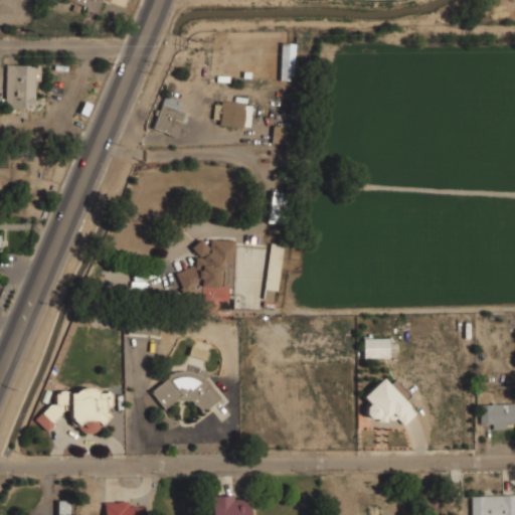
[(63,0),(63,2),(98,12),(101,0),(63,0)]
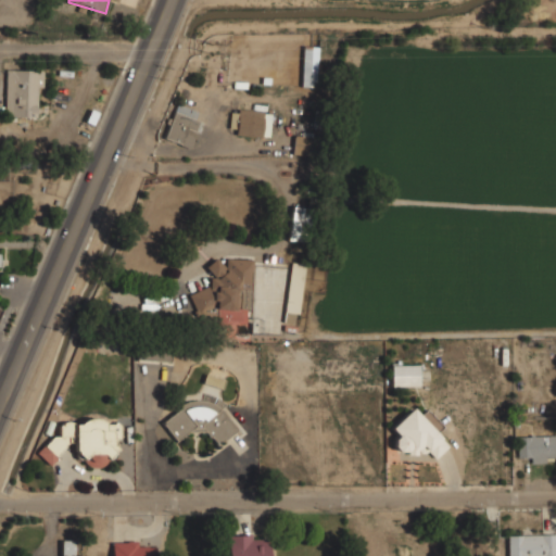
[(316,87),(318,46),(303,46),(301,86),(316,87)]
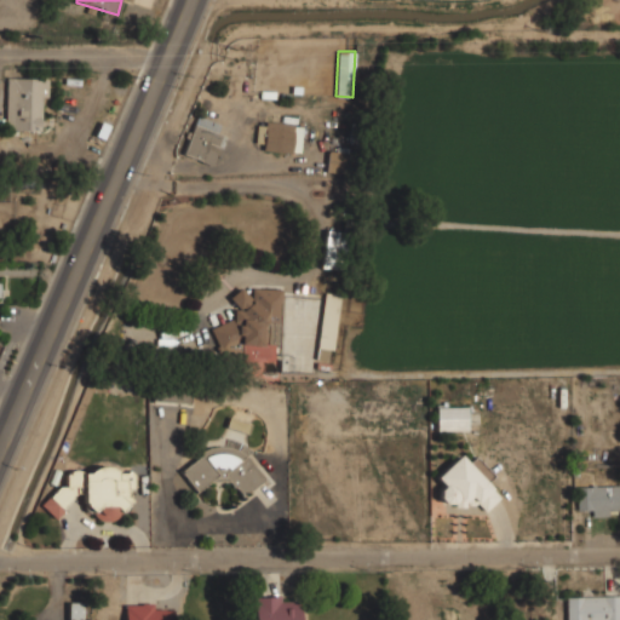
[(6,130),(40,131),(41,79),(7,78),(6,130)]
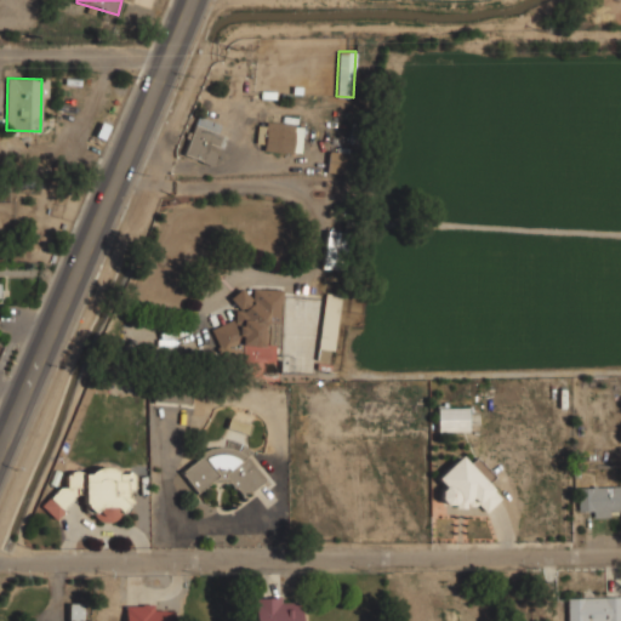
[(215,165),(224,135),(216,132),(220,123),(195,115),(183,155),(215,165)]
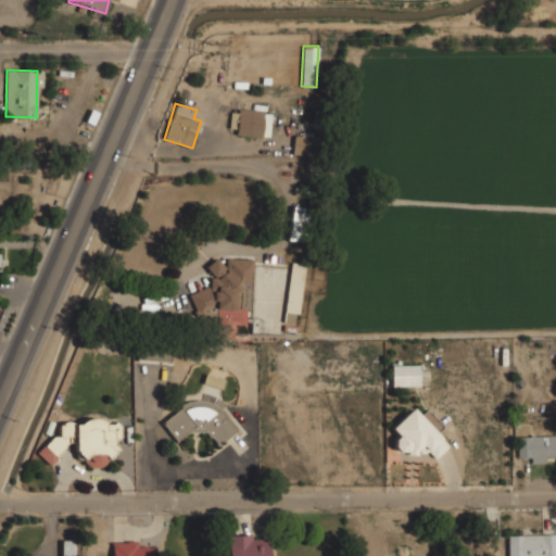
[(269,136),(270,110),(230,110),(230,135),(269,136)]
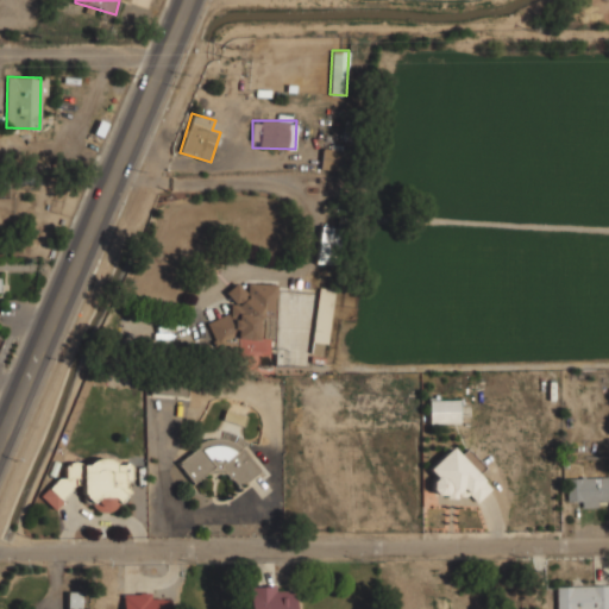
[(321,170),(346,170),(346,149),(321,149),(321,170)]
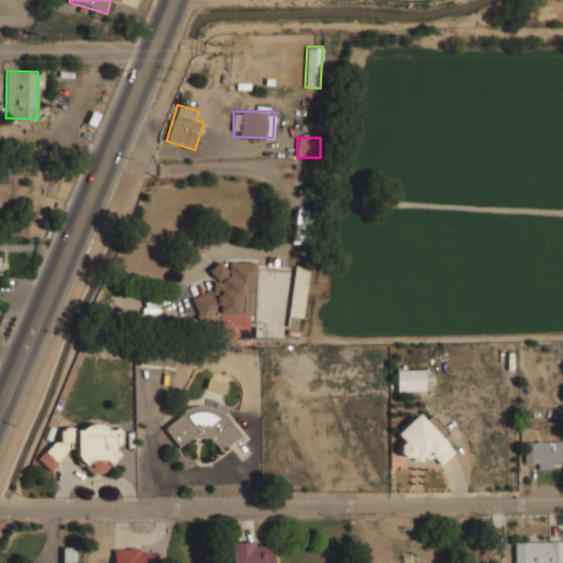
[(315,211),(297,208),(290,242),(309,245),(315,211)]
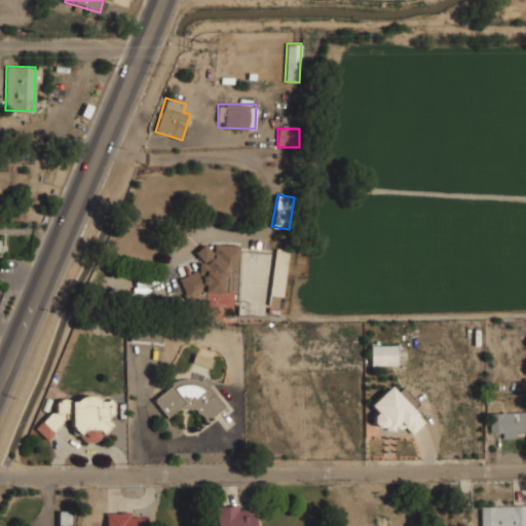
[(238,245),(198,243),(197,274),(184,273),(184,305),(237,306),(238,245)]
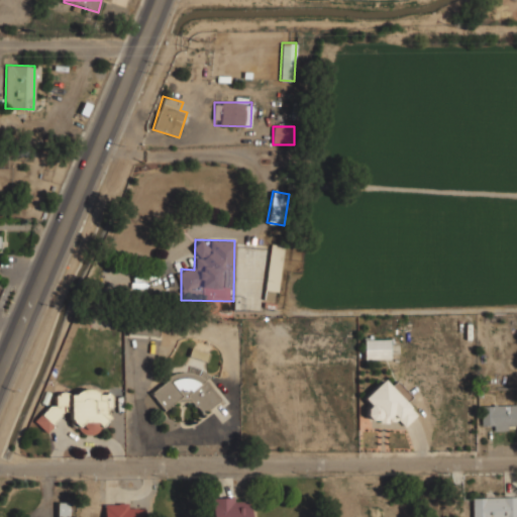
[(263,298),(277,300),(284,244),(271,242),(263,298)]
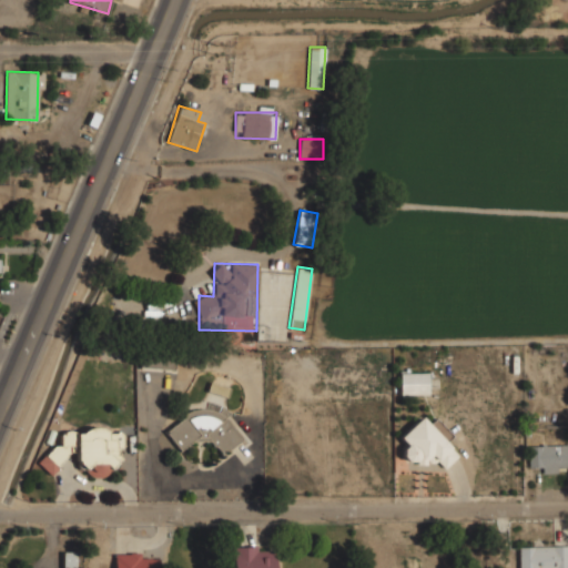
[(140,368),(174,371),(175,355),(140,354),(140,368)]
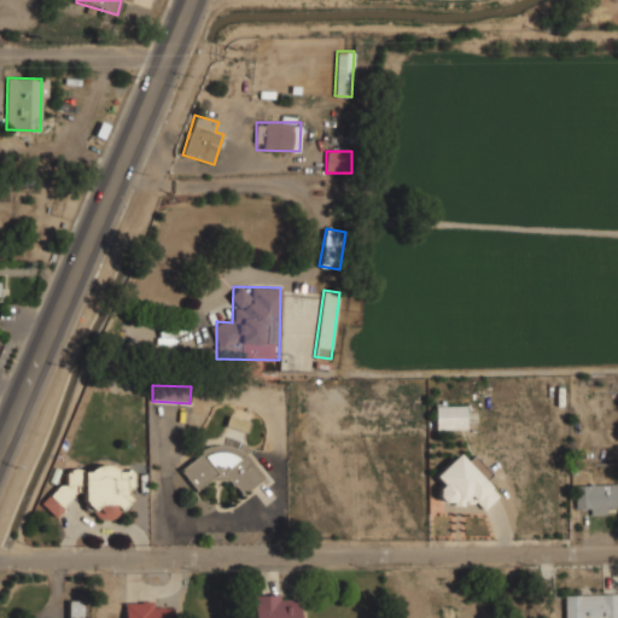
[(435,401),(435,429),(465,429),(465,401),(435,401)]
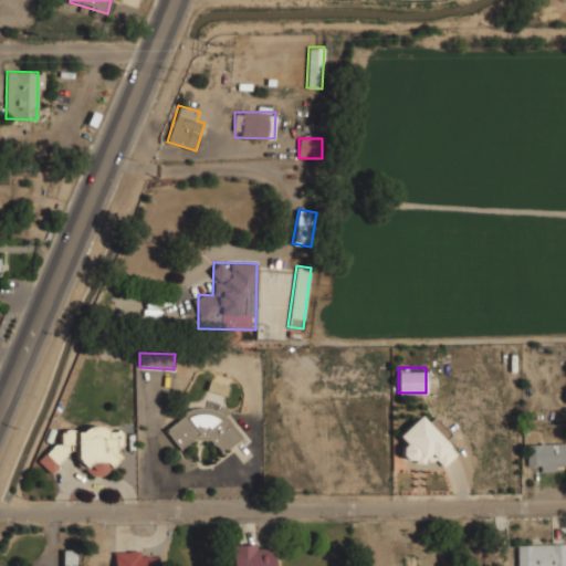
[(209,380),(229,386),(226,396),(207,389),(209,380)]
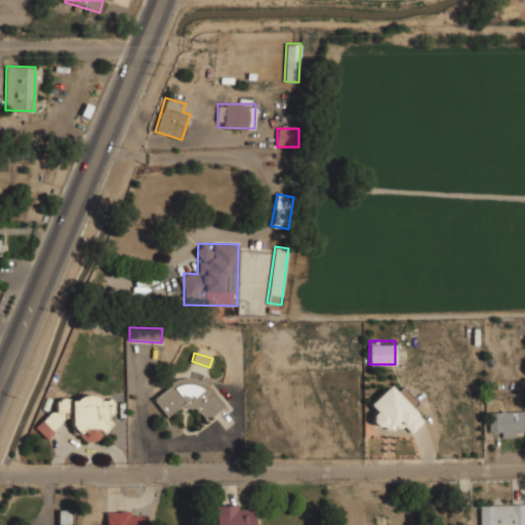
[(198,412),(199,411),(205,419),(210,414),(211,415),(224,406),(208,386),(212,381),(205,375),(201,381),(194,378),(186,377),(177,378),(169,382),(171,385),(154,398),(155,399),(154,400),(166,416),(176,408),(194,407),(198,412)]
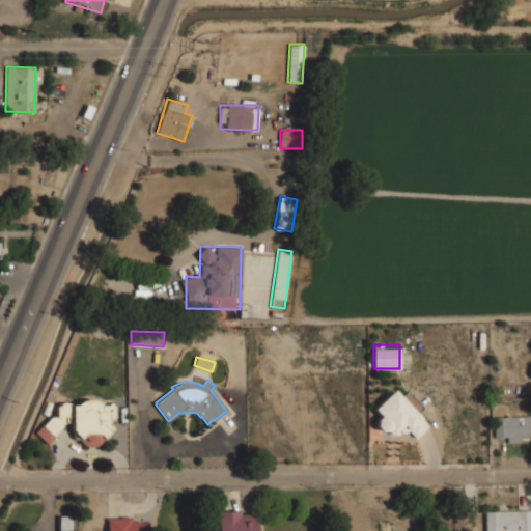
[(428,425),(394,388),(373,409),(381,416),(375,421),(393,440),(406,427),(415,438),(428,425)]
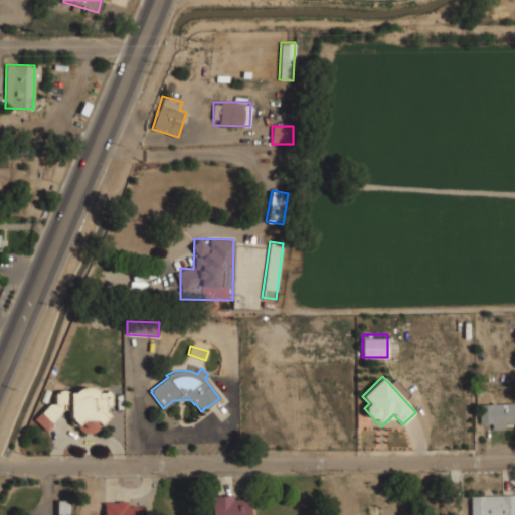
[(112,394),(108,390),(106,392),(97,392),(97,390),(95,389),(92,388),(86,387),(82,388),(78,388),(76,390),(73,392),(68,392),(65,390),(61,390),(57,391),(54,394),(55,403),(49,403),(34,418),(46,431),(53,423),(52,422),(61,413),(60,412),(63,409),(68,409),(68,416),(71,418),(70,418),(70,419),(70,421),(70,422),(70,423),(71,424),(73,425),(74,425),(76,425),(78,427),(80,430),(82,432),(86,433),(89,433),(92,433),(95,432),(97,430),(99,427),(101,425),(103,425),(104,425),(106,424),(106,423),(107,422),(107,420),(107,418),(108,416),(109,417),(110,414),(108,411),(108,410),(108,405),(110,405),(112,405),(112,404),(112,395),(112,394)]
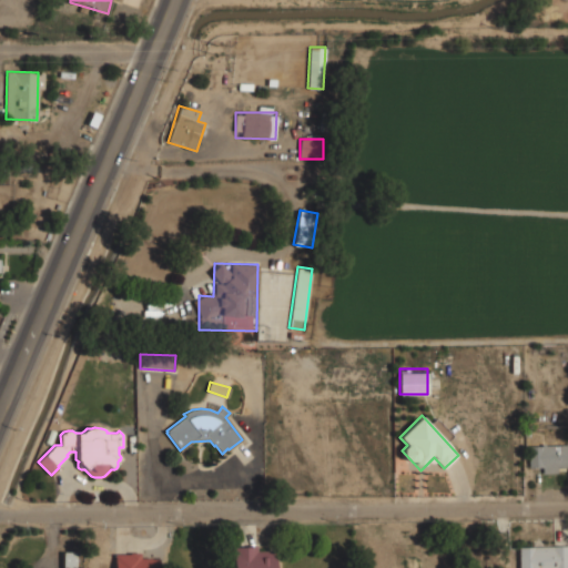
[(529,472),(567,472),(567,444),(529,444),(529,472)]
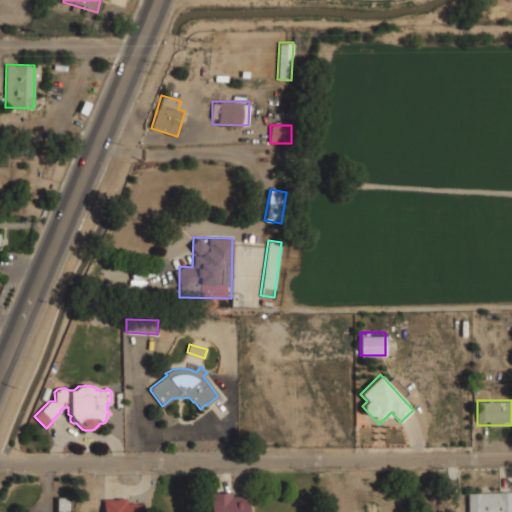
[(511,511),(511,491),(468,493),(468,511),(511,511)]
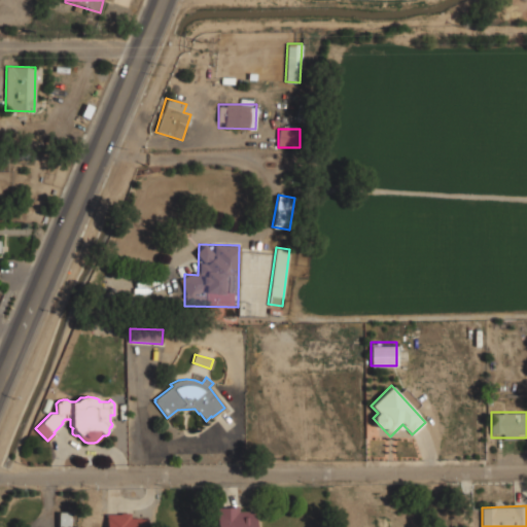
[(216,526),(254,526),(255,512),(239,512),(239,507),(216,507),(216,526)]
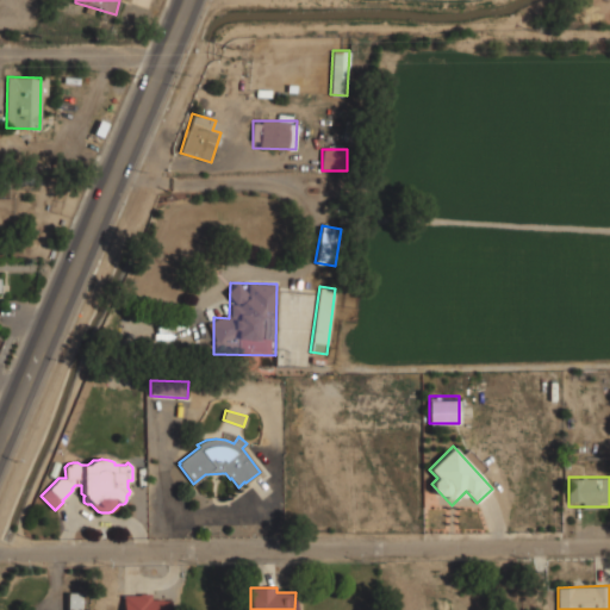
[(68,609),(70,609),(82,609),(83,592),(68,592),(68,609)]
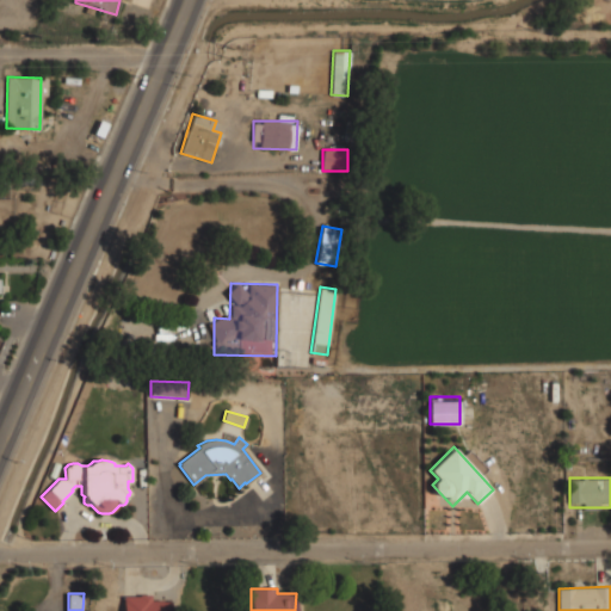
[(124,596),(123,610),(170,610),(170,600),(152,600),(152,596),(124,596)]
